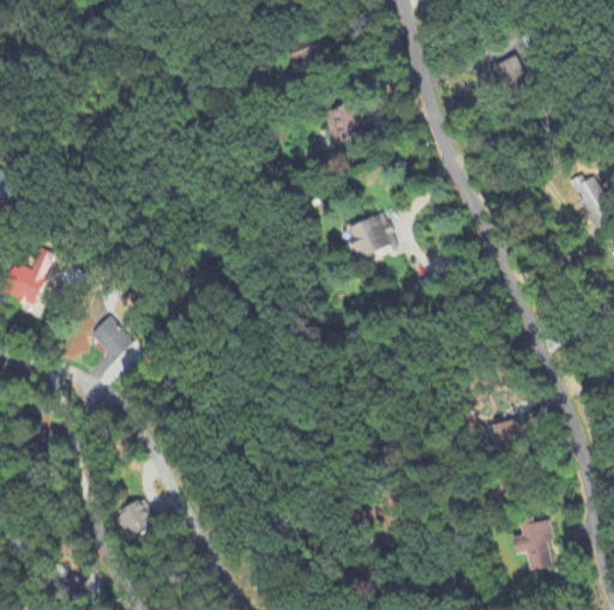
[(290,47),(298,66),(326,55),(319,36),(290,47)]
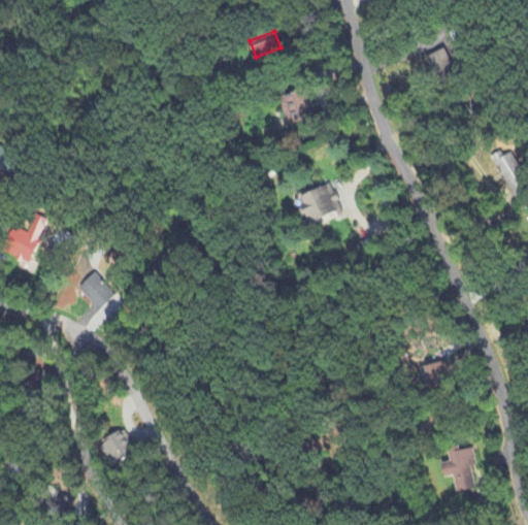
[(437,79),(456,71),(443,47),(426,56),(437,79)]
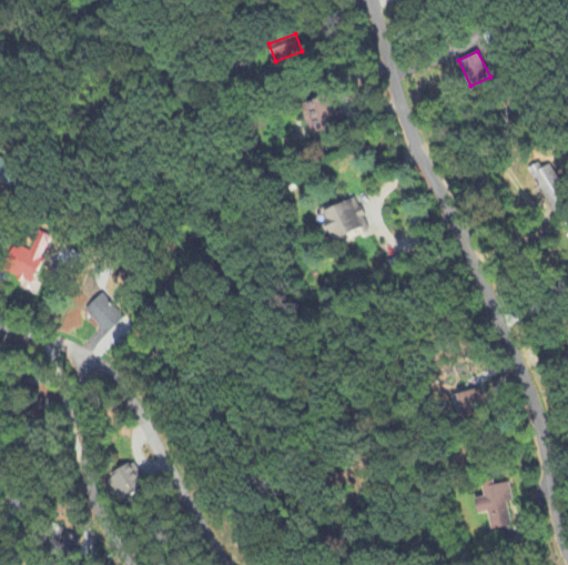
[(307,133),(338,125),(331,94),(300,102),(307,133)]
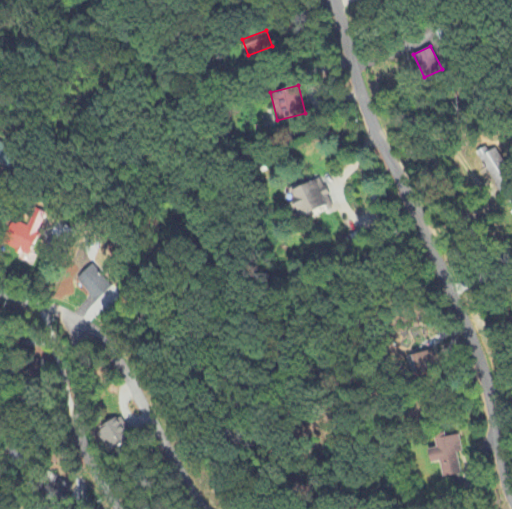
[(0,161),(11,166),(18,148),(0,140),(0,161)]
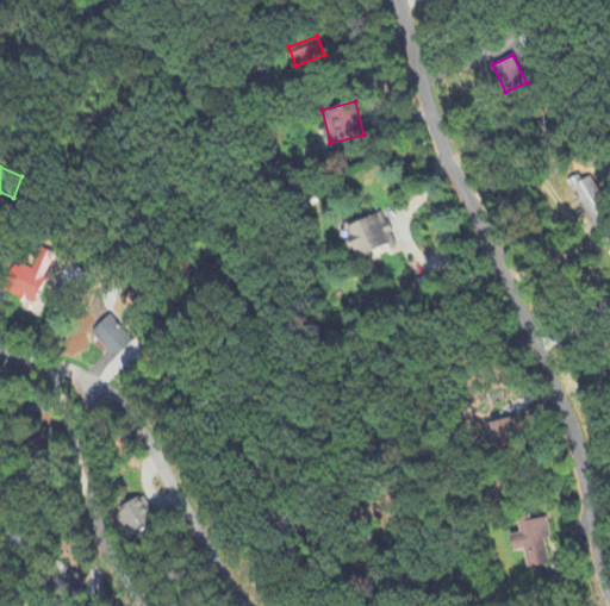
[(609,212),(590,175),(582,179),(579,174),(568,179),(592,223),(609,212)]
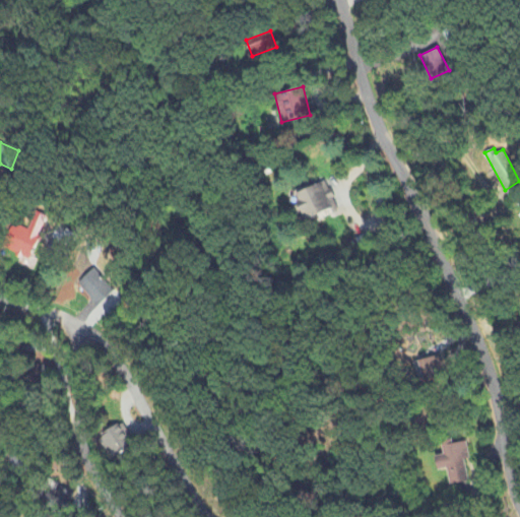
[(335,205),(323,180),(294,194),(305,218),(335,205)]
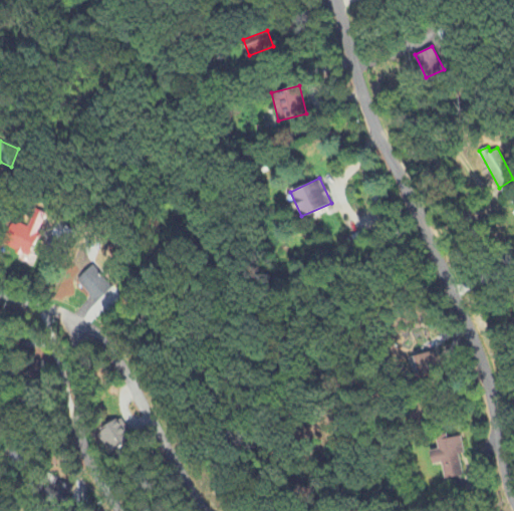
[(25,247),(38,250),(46,215),(33,212),(25,247)]
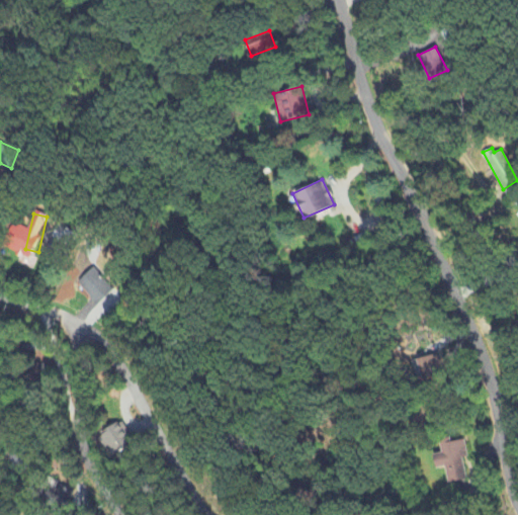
[(118,289),(97,267),(81,282),(102,305),(118,289)]
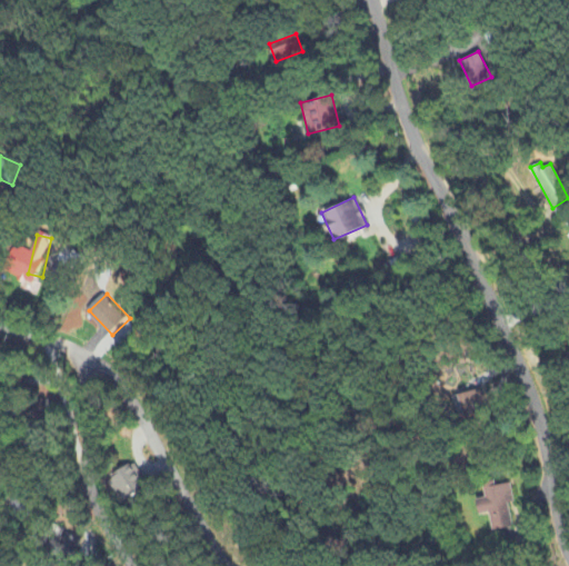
[(459,413),(483,407),(480,388),(456,394),(459,413)]
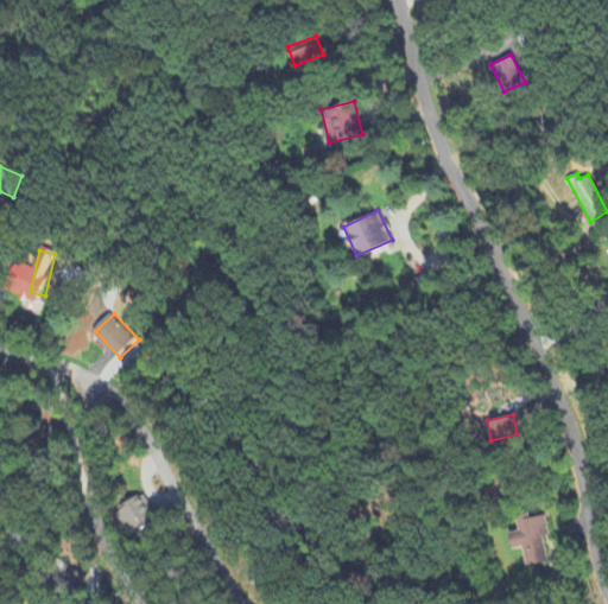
[(165,522),(152,495),(132,504),(145,533),(165,522)]
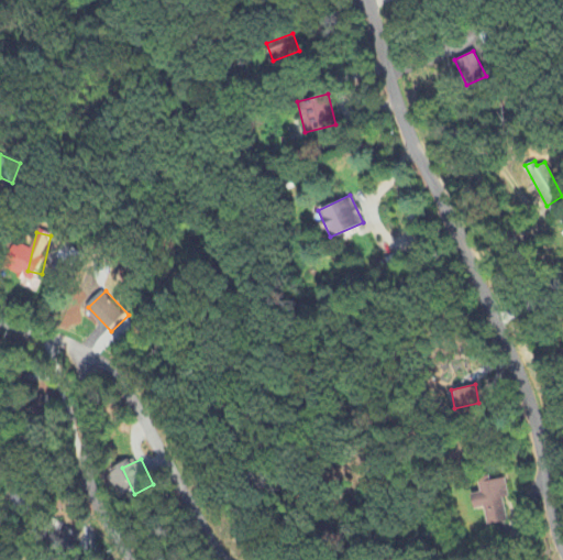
[(501,478),(487,480),(486,475),(476,478),(479,492),(468,494),(471,508),(482,506),(485,524),(504,520),(500,497),(505,496),(501,478)]
